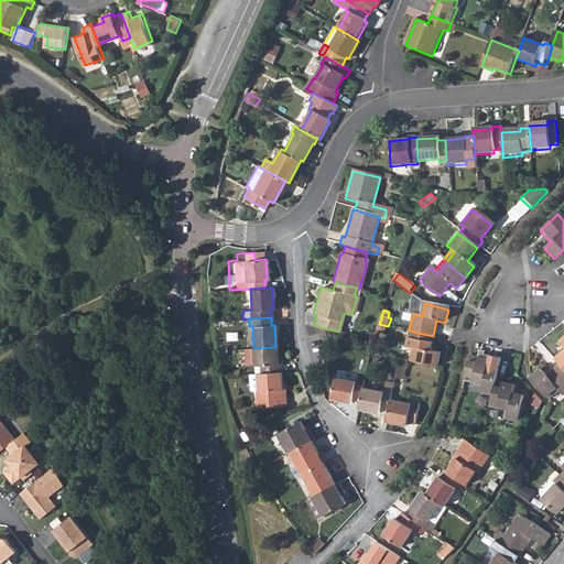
[(388,326),(379,324),(376,335),(379,336),(380,333),(386,335),(388,326)]
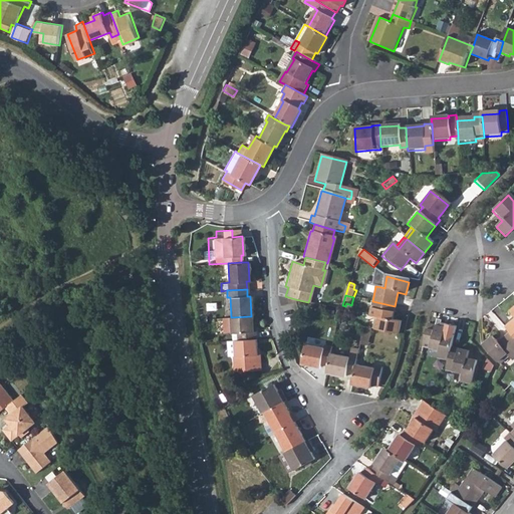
[(392,320),(395,306),(372,301),(369,317),(375,318),(378,319),(376,330),(398,335),(401,322),(392,320)]
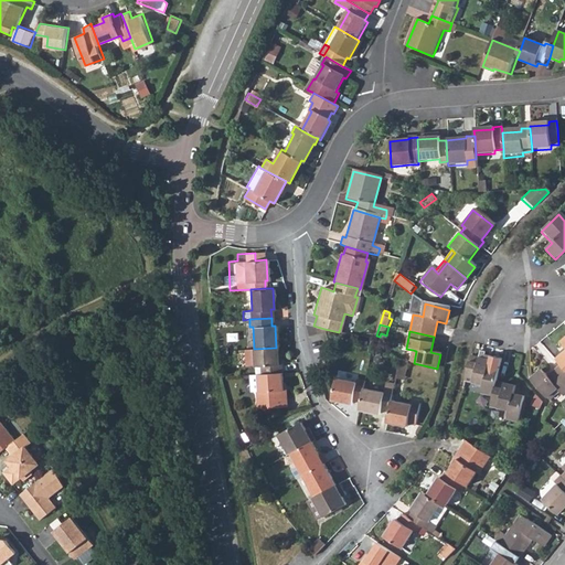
[(564,340),(561,344),(564,350),(564,352),(554,362),(560,368),(564,373),(564,340)]
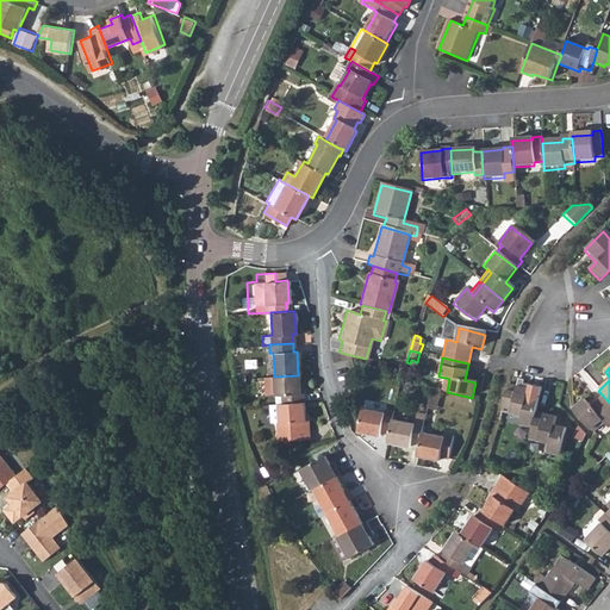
[(274,394),(274,404),(303,403),(302,394),(299,394),(298,375),(274,377),(269,377),(271,396),(274,394)]
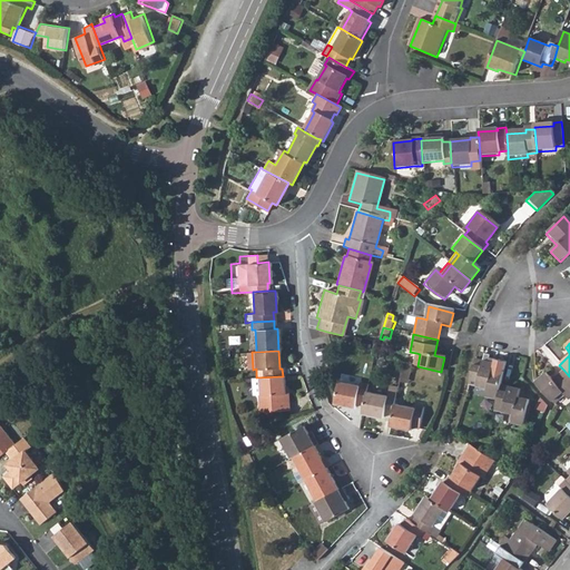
[(492,364),(473,359),(467,392),(495,399),(500,384),(502,374),(491,371),(492,364)]
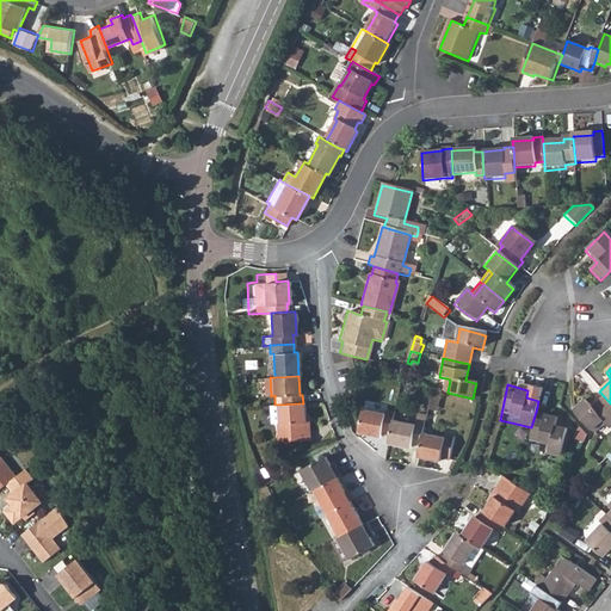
[(437,412),(442,392),(432,389),(429,409),(437,412)]
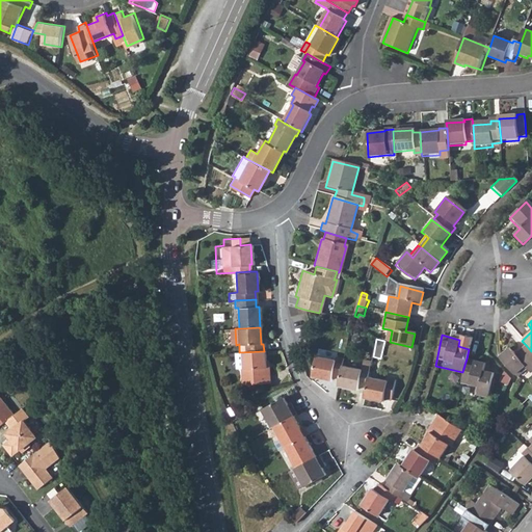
[(529,375),(531,372),(531,351),(527,346),(514,356),(508,349),(499,356),(515,375),(524,368),(526,371),(529,375)]
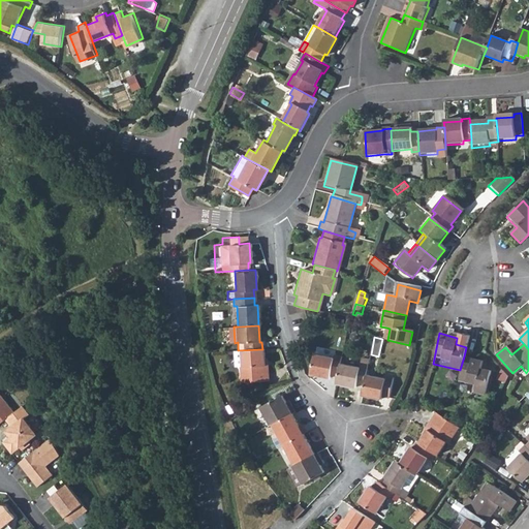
[(263,366),(262,349),(238,350),(239,367),(236,367),(237,382),(267,381),(266,366),(263,366)]
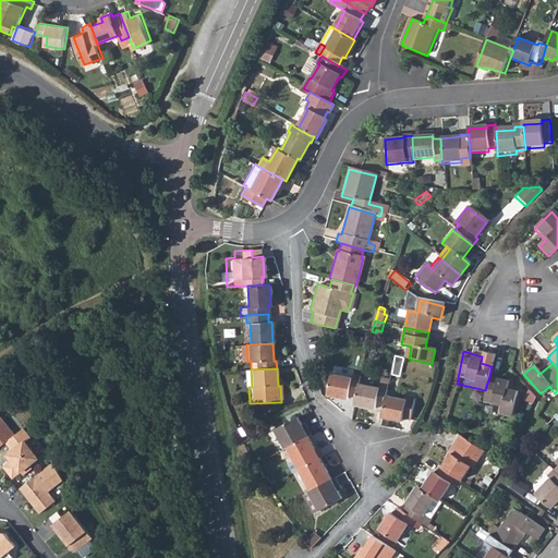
[(348,398),(355,399),(359,385),(360,378),(352,377),(352,379),(331,376),(328,397),(348,401),(348,398)]
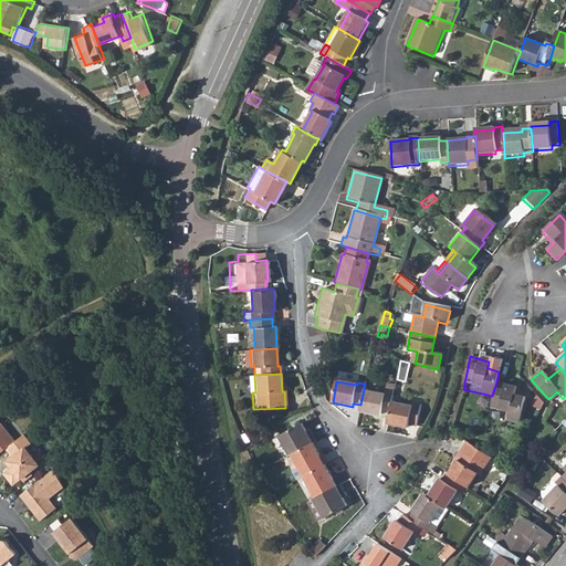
[(515,387),(496,381),(492,396),(490,406),(509,411),(506,418),(517,421),(523,397),(513,395),(515,387)]
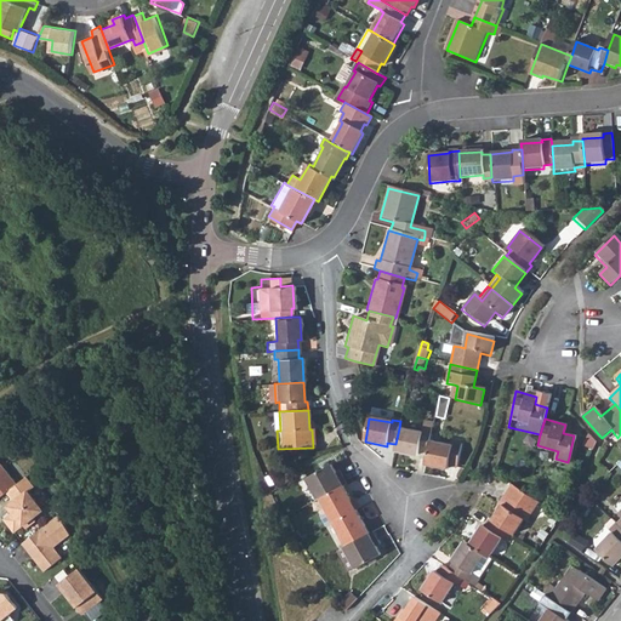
[(417,454),(427,456),(429,443),(433,425),(423,422),(422,433),(399,428),(396,444),(394,453),(416,457),(417,454)]
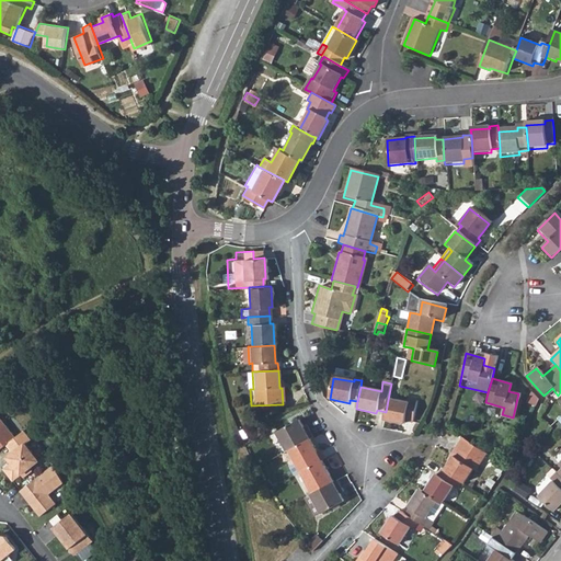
[(546,399),(554,391),(552,388),(544,396),(546,399)]
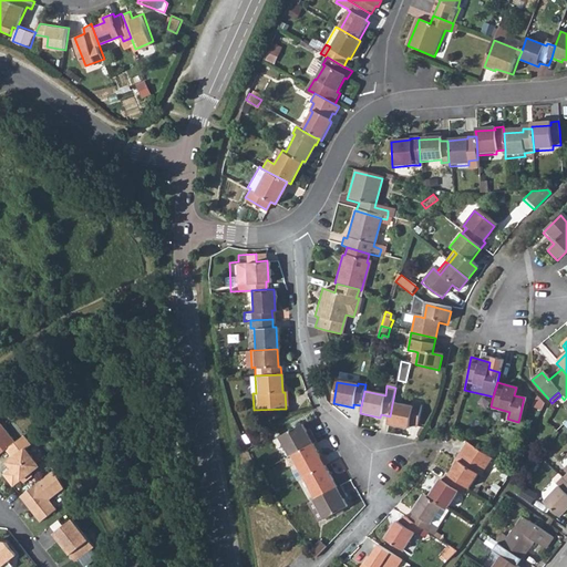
[(412,409),(392,404),(390,416),(388,426),(408,431),(409,428),(416,429),(421,408),(413,405),(412,409)]
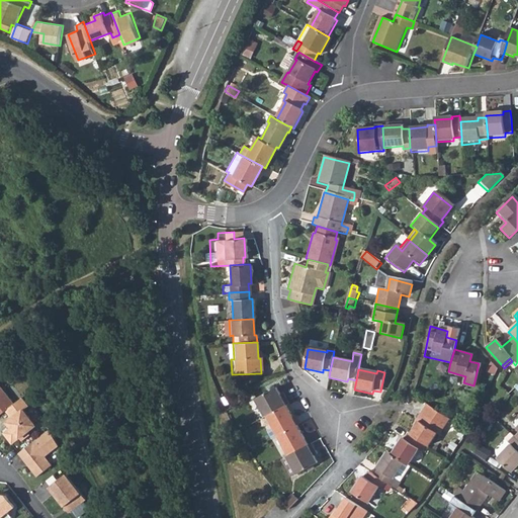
[(0,415),(6,411),(14,404),(0,385),(0,415)]
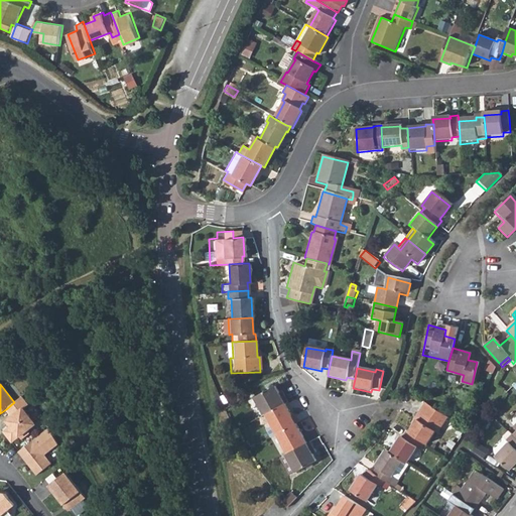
[(252,396),(261,413),(264,412),(283,402),(285,401),(279,390),(276,391),(273,385),(252,396)]
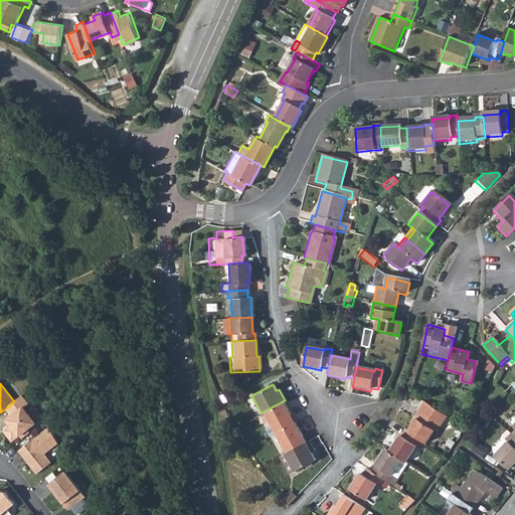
[(14,401),(6,408),(12,416),(10,417),(9,422),(11,424),(3,431),(12,442),(19,436),(22,439),(30,433),(28,430),(33,425),(33,420),(24,407),(28,404),(22,395),(14,401)]
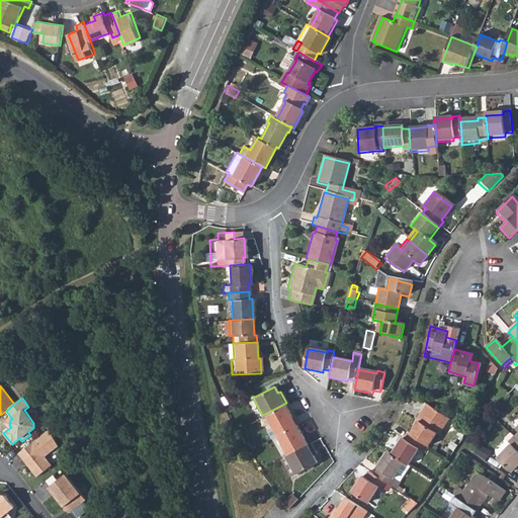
[(265,414),(276,435),(295,425),(299,422),(295,415),(290,417),(284,404),(265,414)]
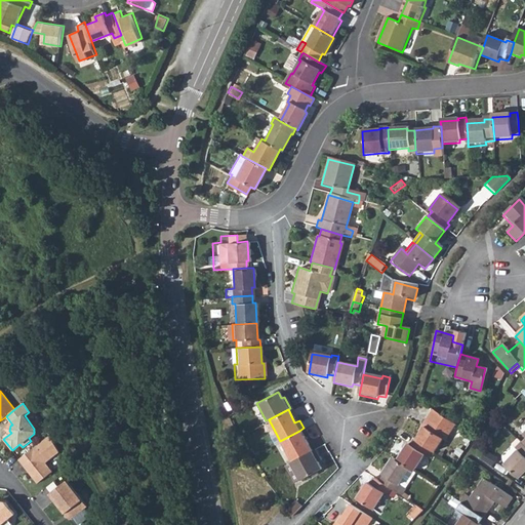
[(446,440),(456,423),(445,416),(434,409),(423,426),(426,427),(416,439),(432,449),(435,451),(444,439),(446,440)]
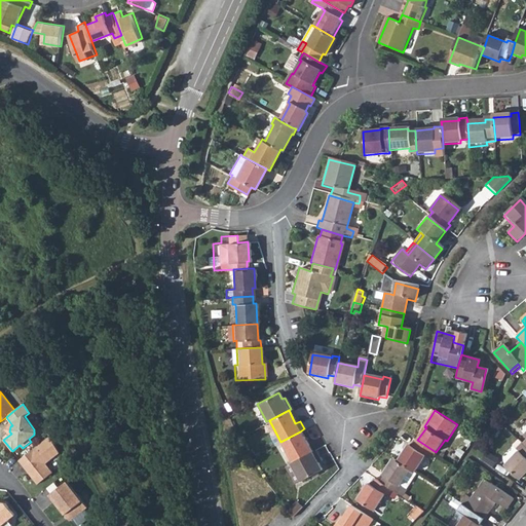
[(310,451),(300,431),(280,442),(292,461),(310,451)]
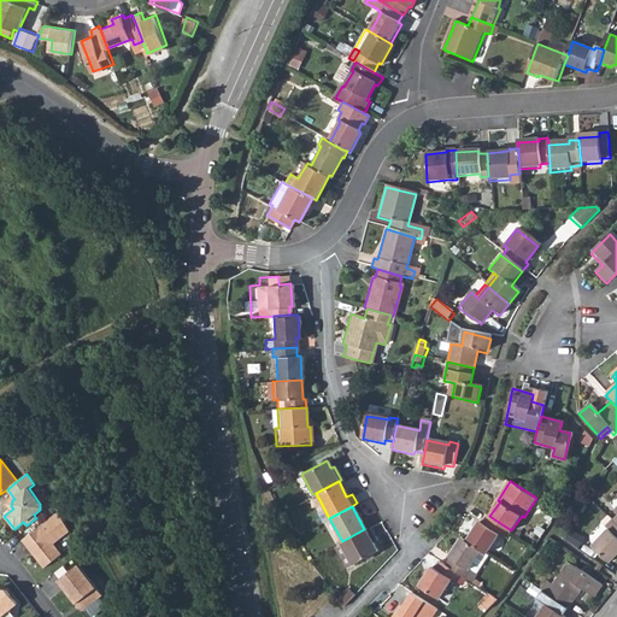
[(70,532),(59,511),(22,540),(34,556),(36,554),(39,557),(39,560),(43,568),(62,554),(53,544),(70,532)]
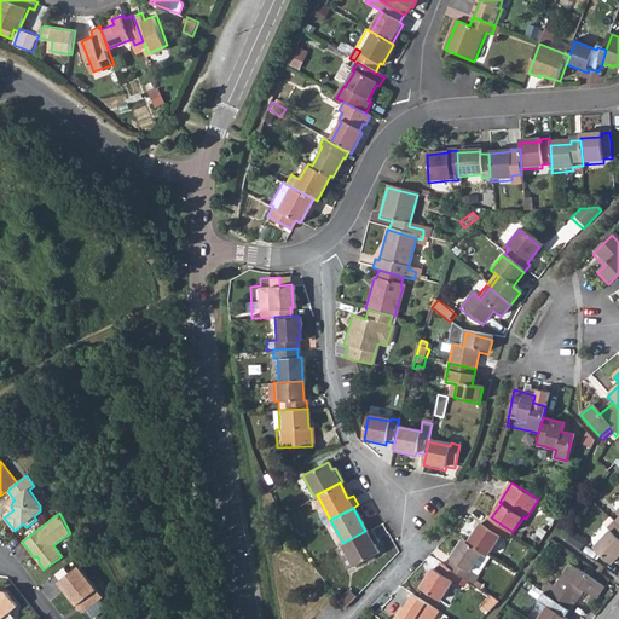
[(504,537),(509,530),(491,518),(489,516),(484,524),(481,522),(469,542),(484,551),(489,554),(501,536),(504,537)]
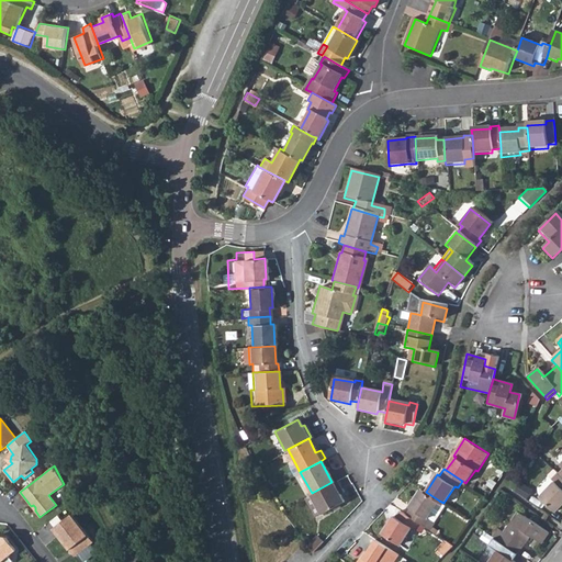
[(279,473),(270,478),(274,485),(283,481),(279,473)]
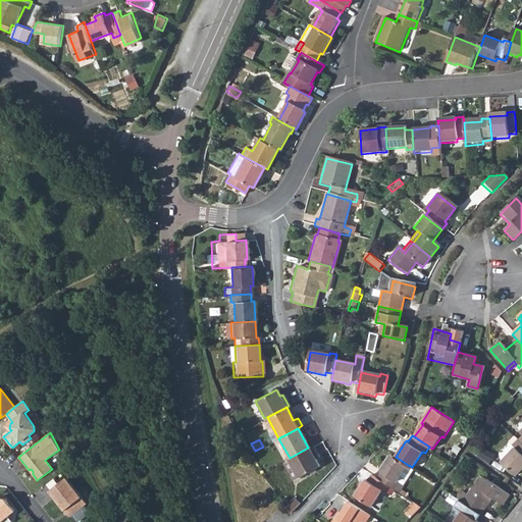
[(521,447),(517,441),(510,448),(513,451),(499,463),(512,477),(521,467),(521,447)]
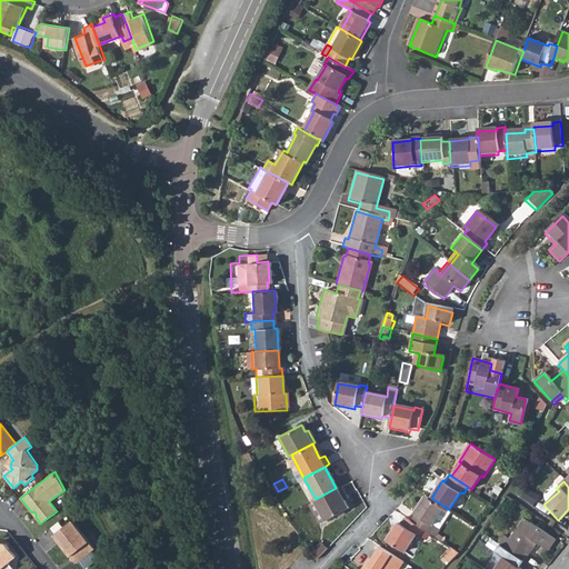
[(273,483),(266,488),(270,496),(278,491),(273,483)]
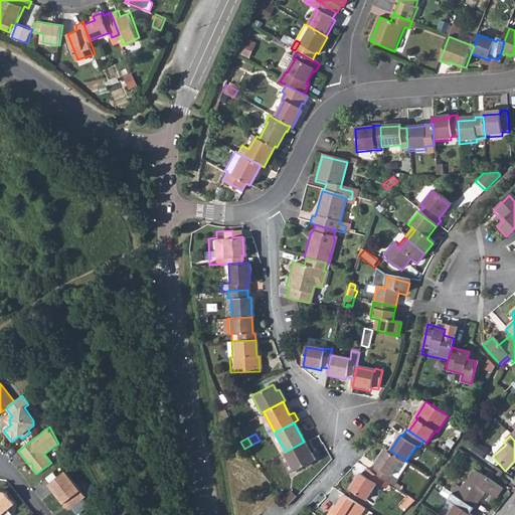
[(313,452),(307,441),(304,442),(286,452),(279,456),(287,472),(292,469),(294,471),(314,461),(310,454),(313,452)]
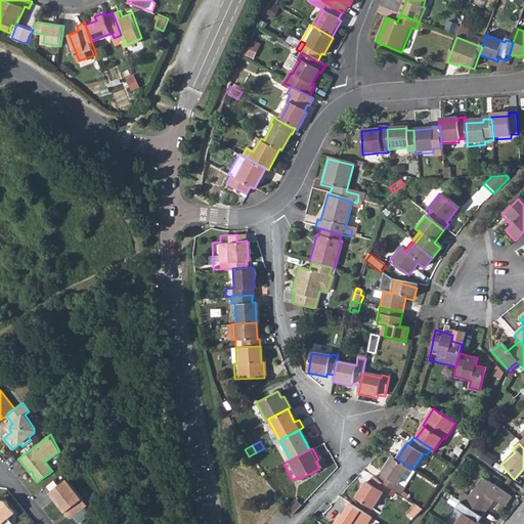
[(399,482),(409,467),(397,459),(393,455),(382,473),(384,474),(380,480),(391,487),(397,491),(402,484),(399,482)]
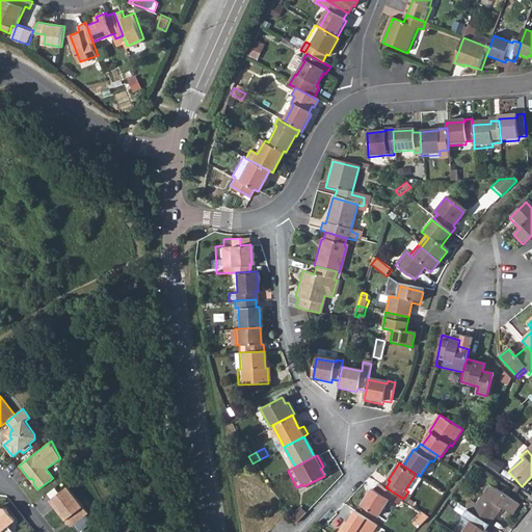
[(63,480),(50,493),(54,497),(68,484),(63,480)]
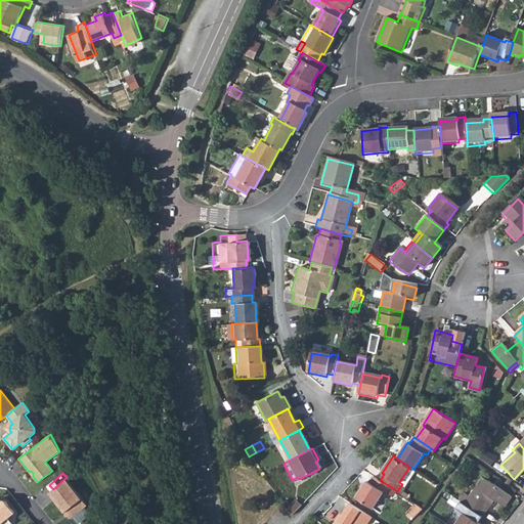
[(386,494),(391,487),(380,480),(374,475),(369,482),(366,480),(355,496),(374,509),(384,492),(386,494)]
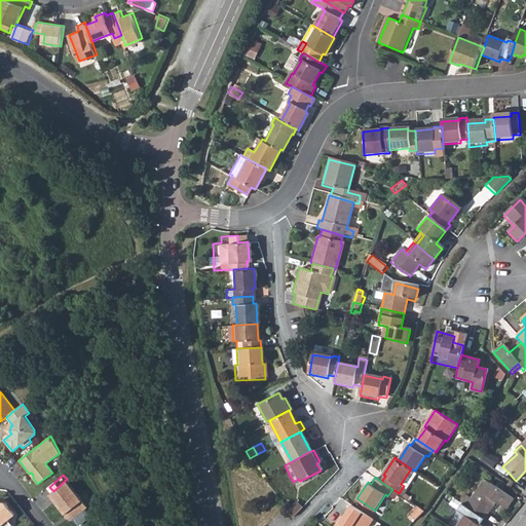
[(465,493),(459,501),(466,508),(483,519),(483,520),(495,504),(504,512),(512,502),(482,479),(470,495),(465,493)]
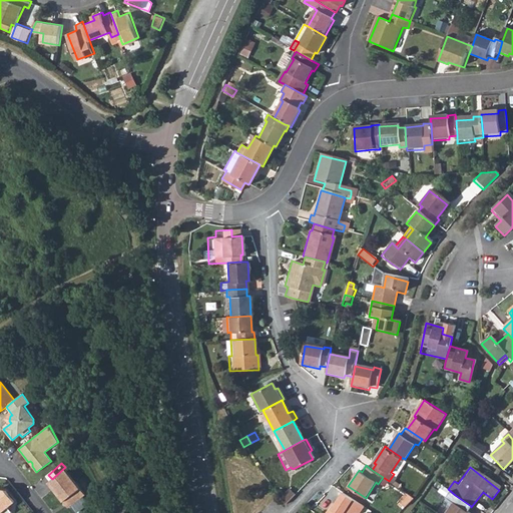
[(65,470),(49,483),(68,508),(85,495),(65,470)]
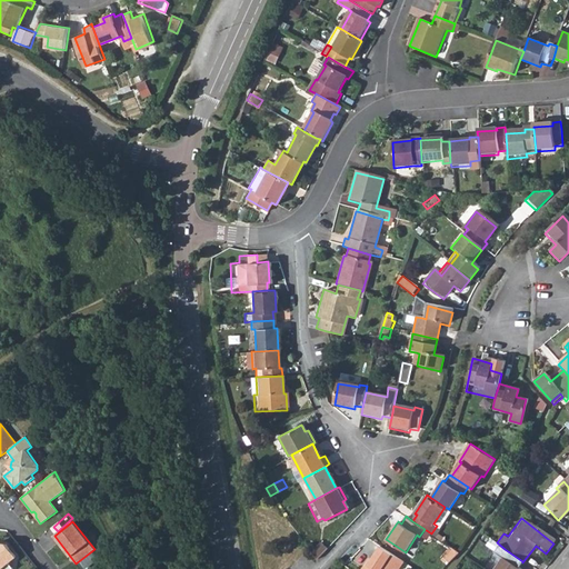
[(319,539),(309,549),(316,558),(327,547),(319,539)]
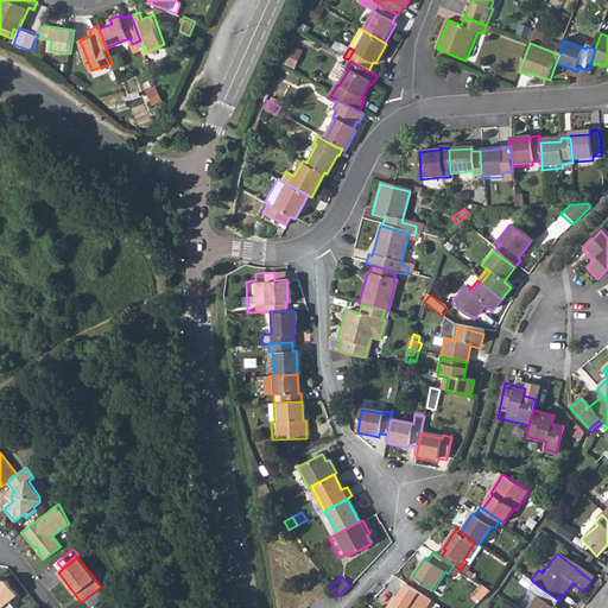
[(0,607),(13,607),(8,601),(17,595),(7,582),(0,581),(0,607)]
